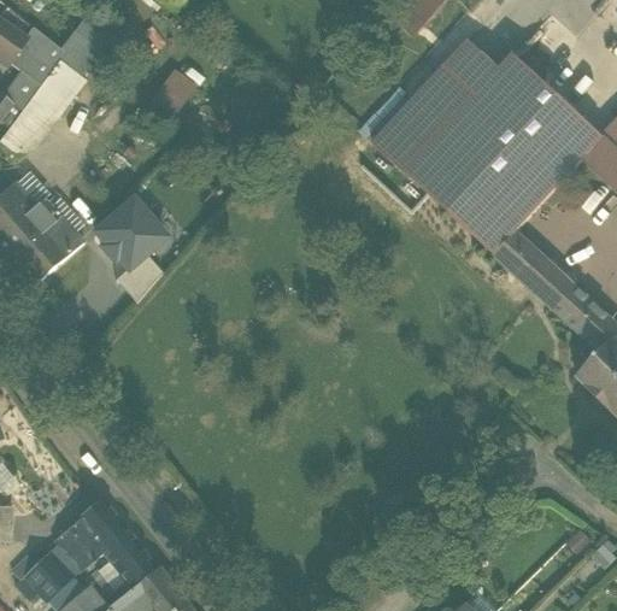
[(88,0),(105,13),(116,0),(88,0)]
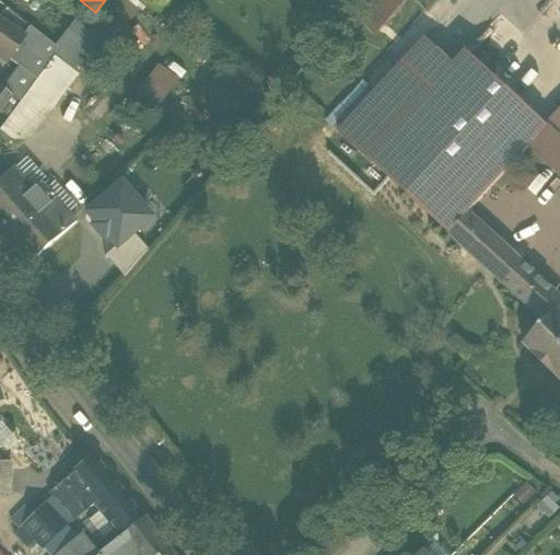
[(365,0),(364,1),(385,20),(403,0),(365,0)]
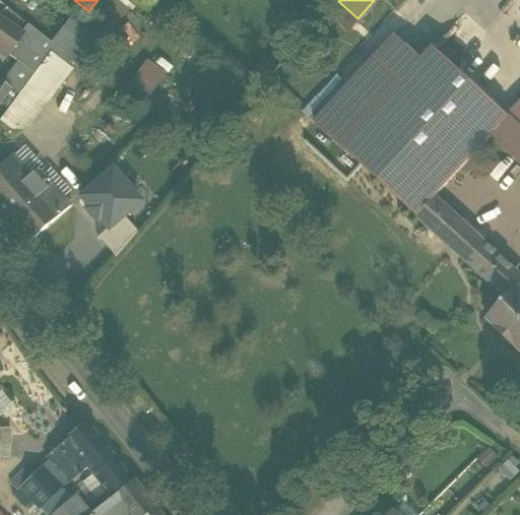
[(55,44),(50,52),(67,64),(99,23),(75,5),(50,40),(55,44)]
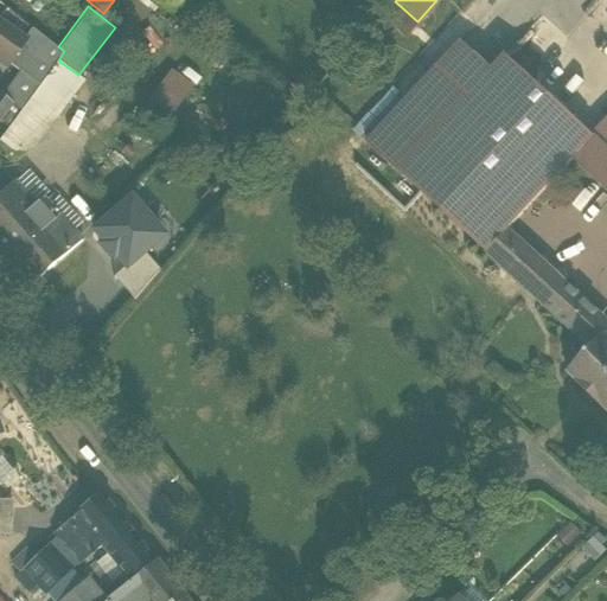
[(0,53),(7,58),(23,36),(0,20),(0,53)]
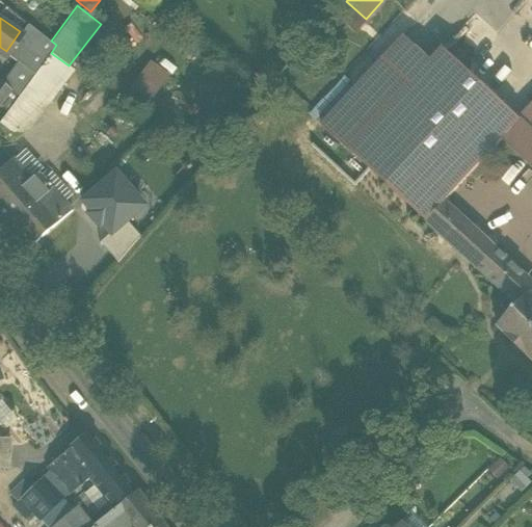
[(56,45),(51,41),(27,21),(20,31),(51,53),(56,45)]
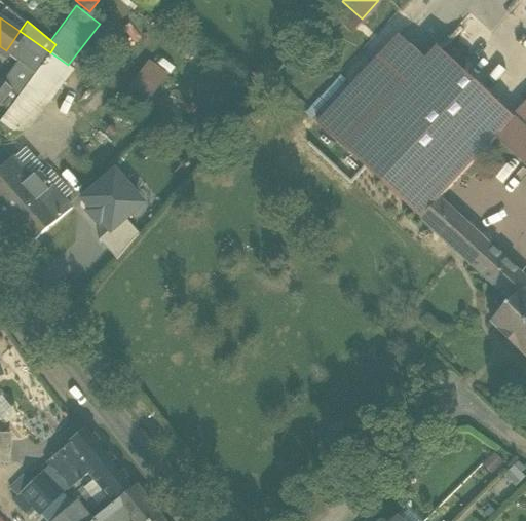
[(50,52),(20,31),(6,50),(23,63),(36,72),(50,52)]
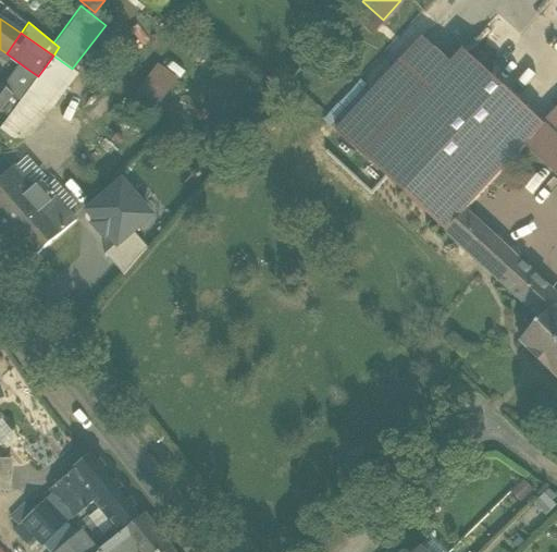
[(430,85),(452,61),(423,35),(400,59),(430,85)]
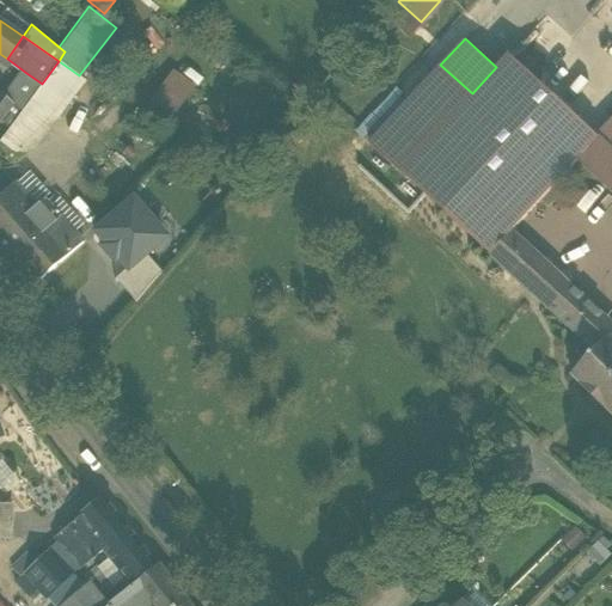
[(402,170),(490,251),(513,227),(577,158),(599,134),(598,133),(510,53),(496,67),(472,93),(402,170)]
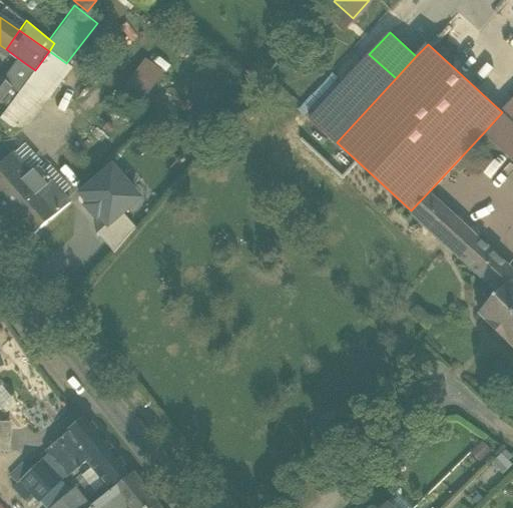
[(20,90),(0,117),(0,131),(4,134),(14,129),(18,132),(68,65),(66,63),(49,51),(35,70),(20,90)]
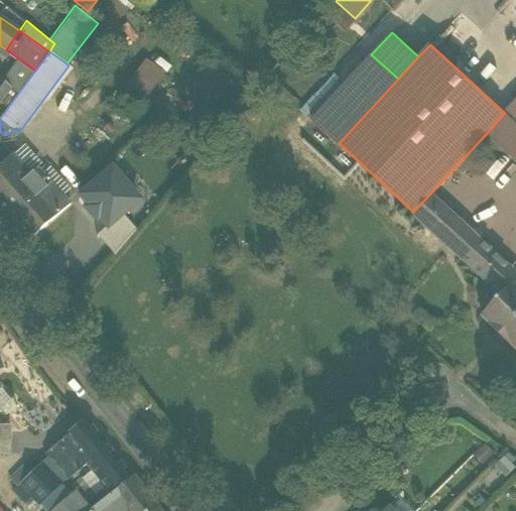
[(312,118),(339,143),(398,79),(371,54),(312,118)]
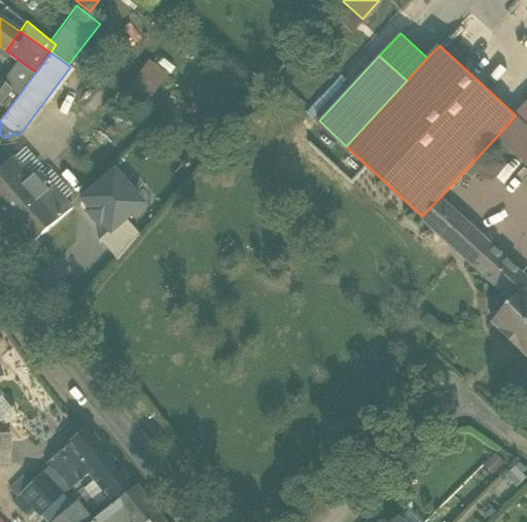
[(148,57),(120,95),(140,109),(169,71),(148,57)]
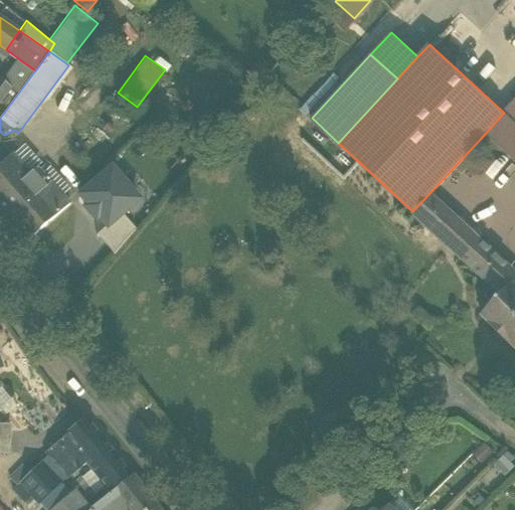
[(22,61),(6,81),(9,83),(20,91),(35,70),(22,61)]
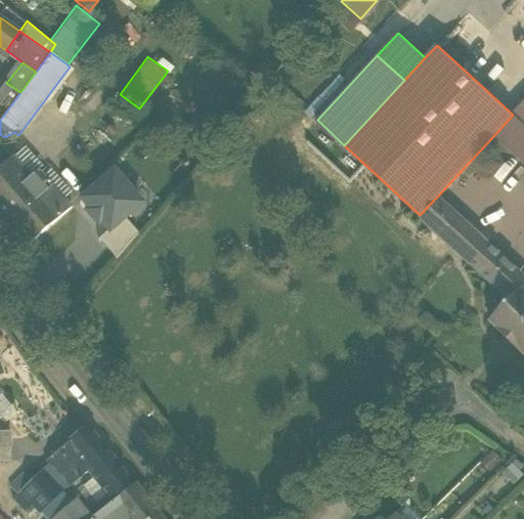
[(0,97),(9,85),(6,83),(0,78),(0,97)]
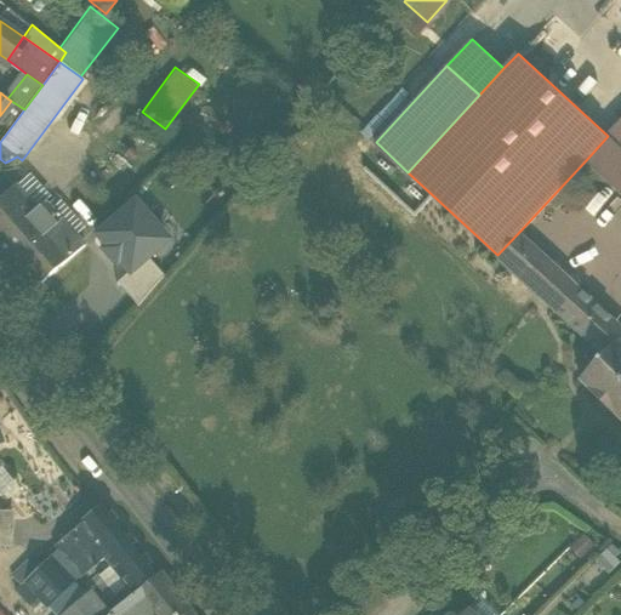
[(0,142),(24,109),(11,101),(0,115),(0,142)]
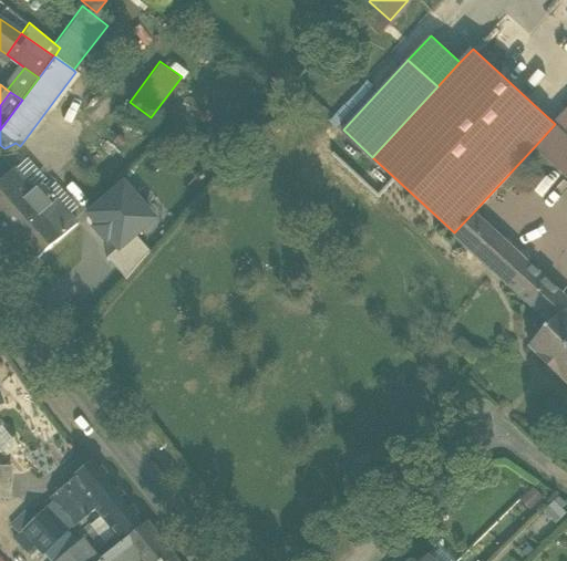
[(566,107),(554,123),(555,124),(566,134),(566,107)]
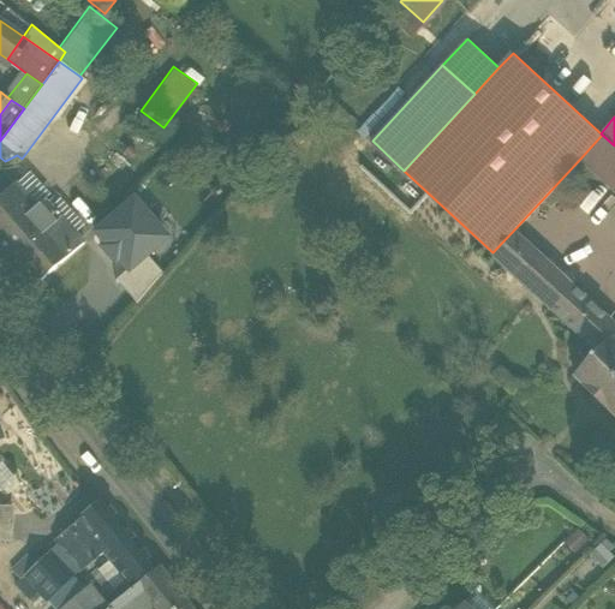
[(614,145),(602,135),(580,159),(614,189),(614,145)]
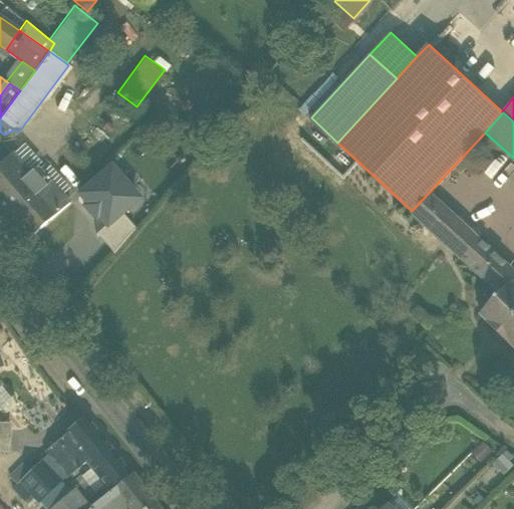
[(29,171),(36,165),(41,160),(24,141),(12,152),(29,171)]
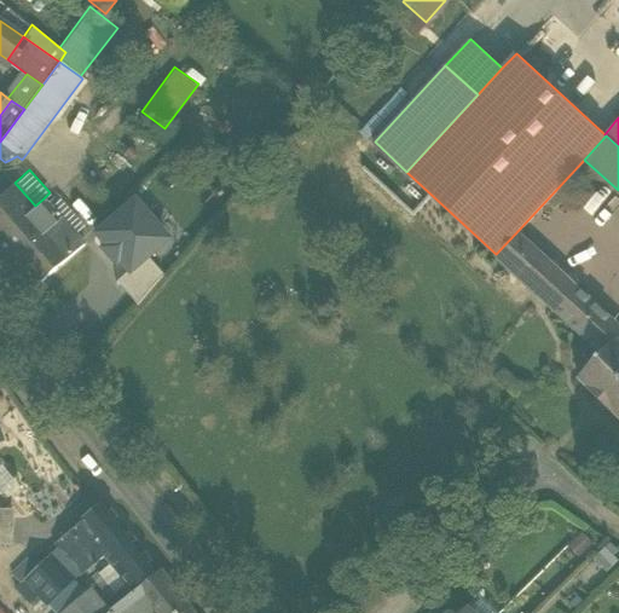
[(0,192),(0,258),(28,289),(82,241),(74,232),(50,204),(44,198),(35,206),(15,183),(12,181),(0,192)]
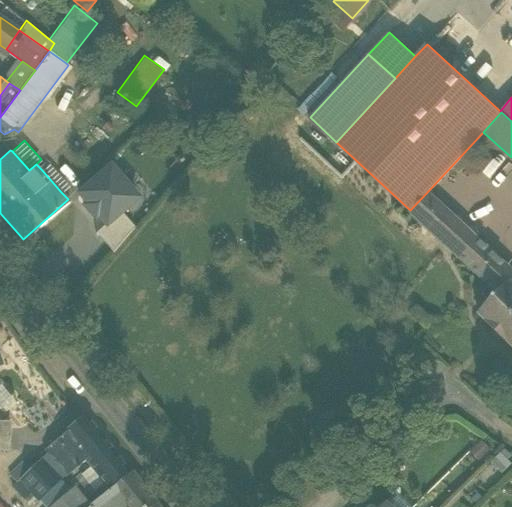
[(49,162),(41,169),(61,192),(69,185),(49,162)]
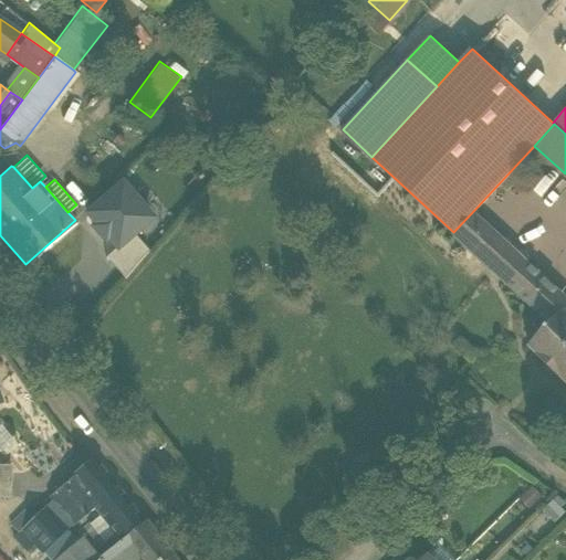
[(106,235),(115,245),(116,246),(134,232),(152,215),(121,181),(85,211),(95,222),(92,225),(104,239),(106,235)]
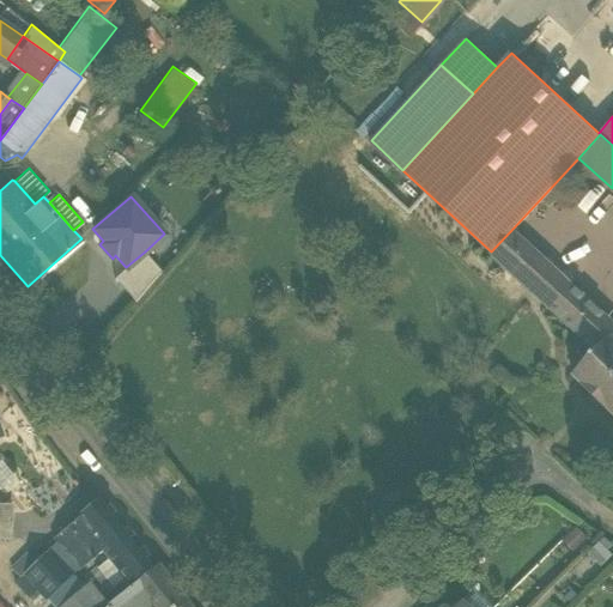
[(589,297),(514,228),(491,252),(514,272),(566,321),(589,297)]
